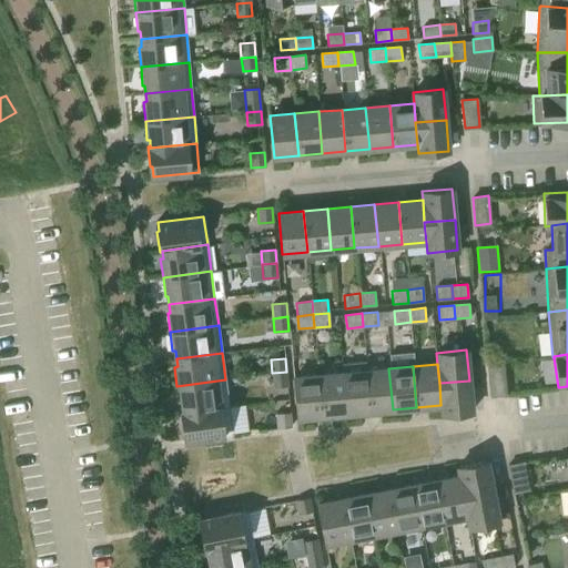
[(490,395),(506,394),(503,366),(488,367),(490,395)]
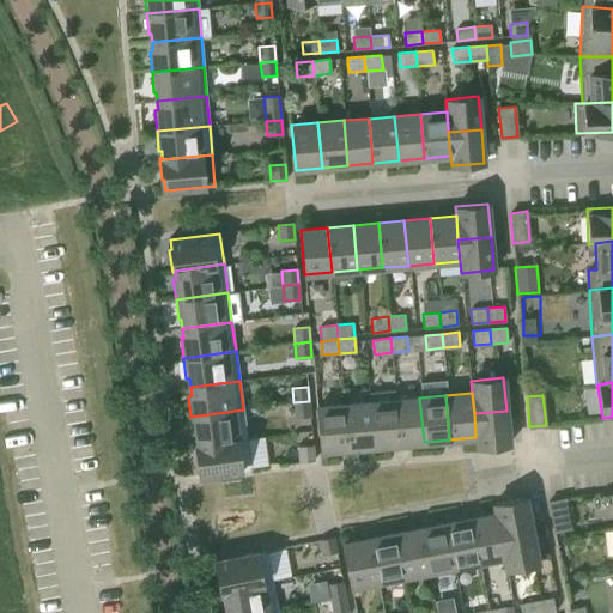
[(424,442),(419,398),(394,400),(398,444),(424,442)]
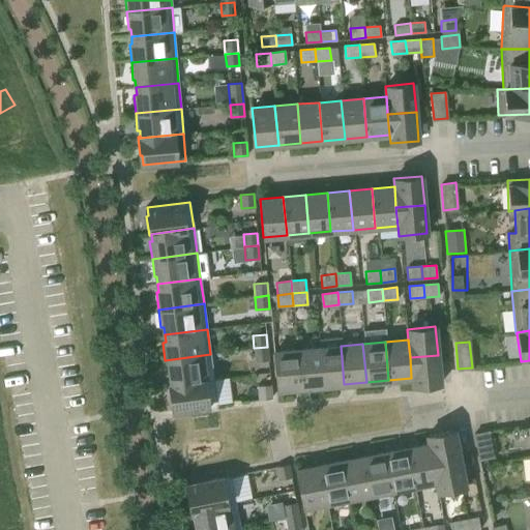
[(344,384),(341,346),(319,348),(322,386),(344,384)]
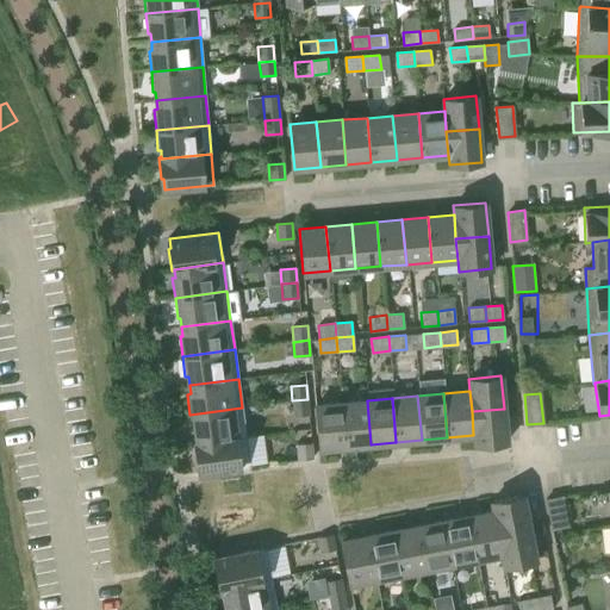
[(307,399),(292,400),(293,416),(309,415),(307,399)]
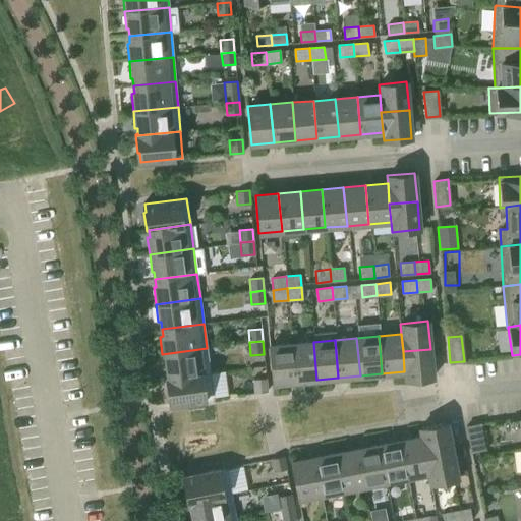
[(316,380),(313,342),(291,343),(295,382),(316,380)]
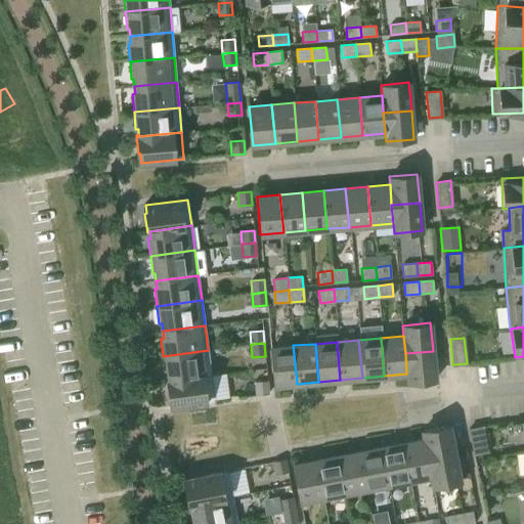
[(297,384),(293,345),(270,347),(274,386),(297,384)]
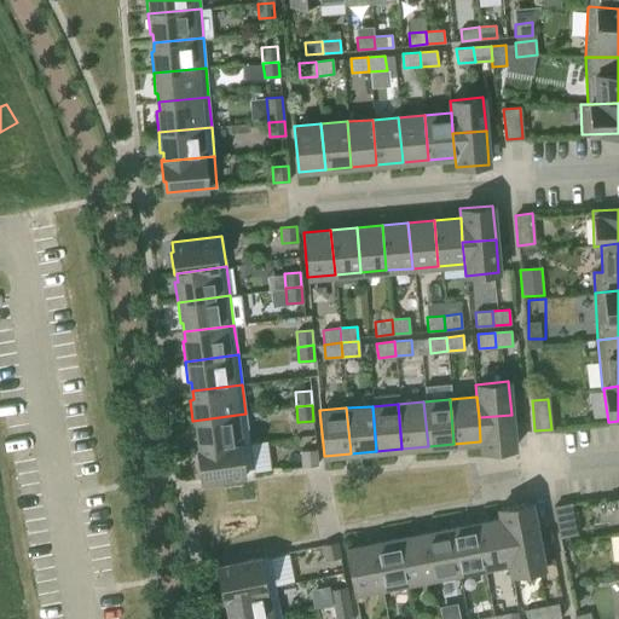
[(249,443),(246,414),(192,421),(196,441),(198,440),(200,447),(200,450),(249,443)]
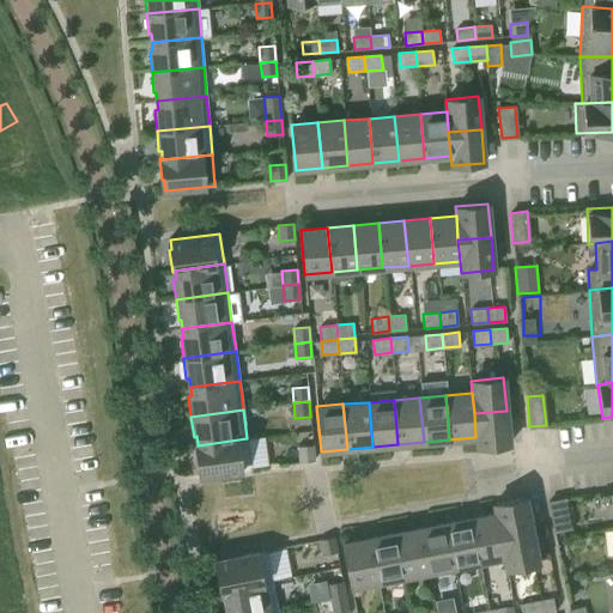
[(474,413),(475,437),(477,447),(509,444),(507,411),(474,413)]
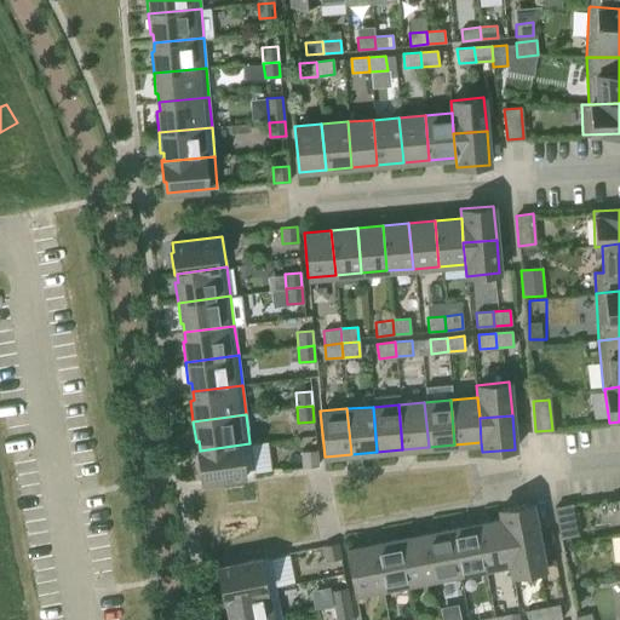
[(9,428),(0,429),(0,441),(11,440),(9,428)]
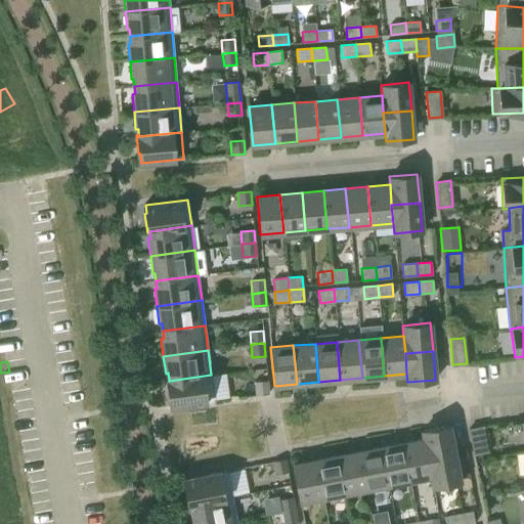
[(169,381),(169,379),(167,380),(169,398),(171,398),(172,406),(215,401),(211,375),(169,381)]
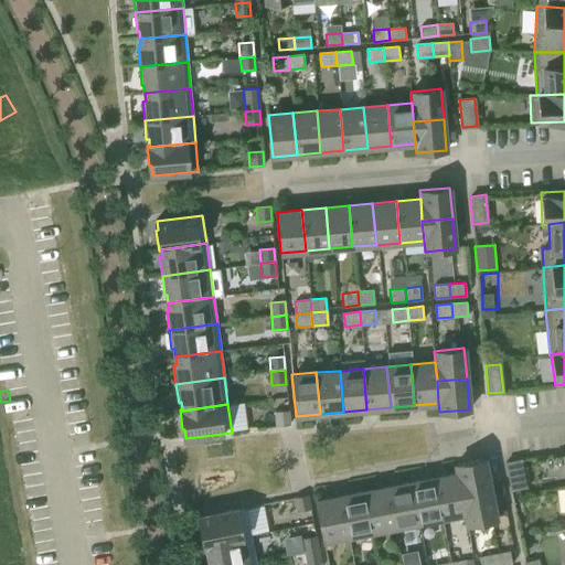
[(276,425),(289,424),(288,411),(274,412),(276,425)]
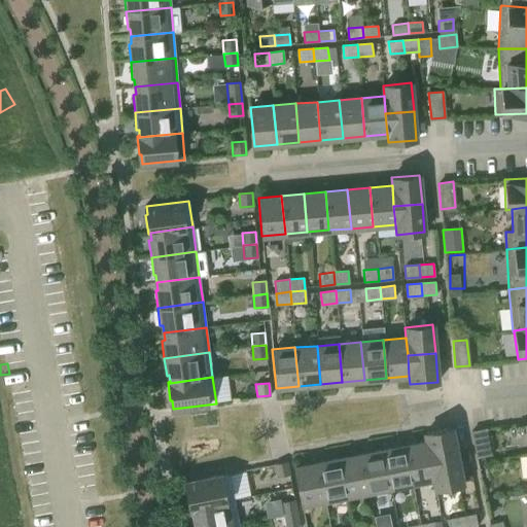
[(12,390),(0,391),(0,392),(1,401),(13,400),(12,390)]
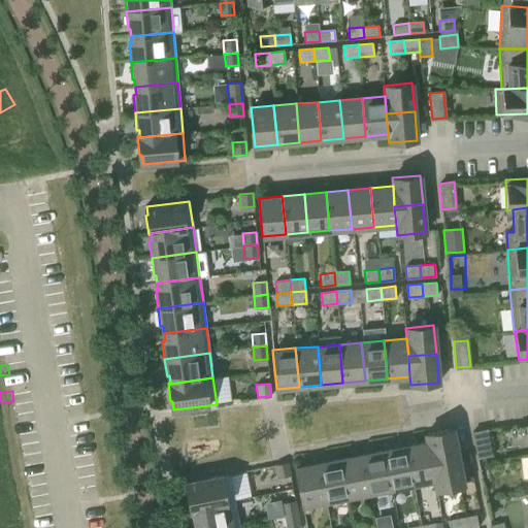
[(13,401),(1,402),(3,413),(15,410),(13,401)]
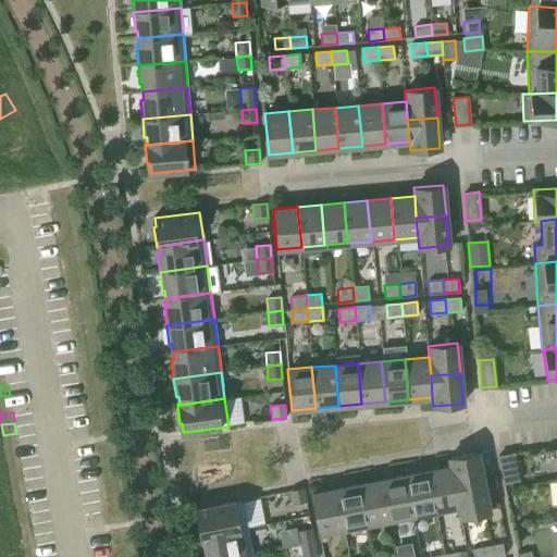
[(454,487),(483,482),(478,453),(448,458),(449,467),(454,487)]
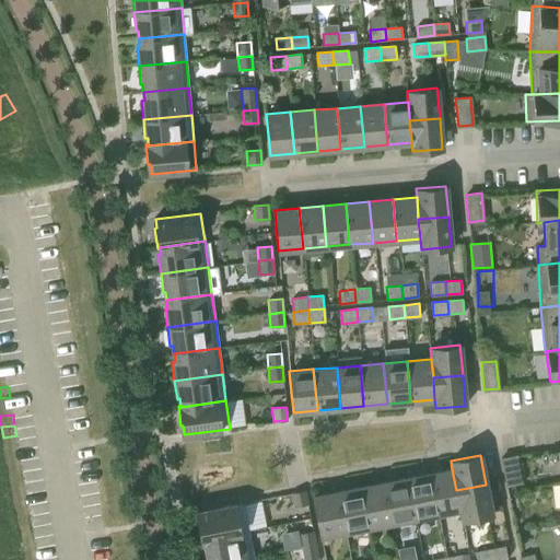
[(506,486),(521,482),(515,455),(501,458),(506,486)]
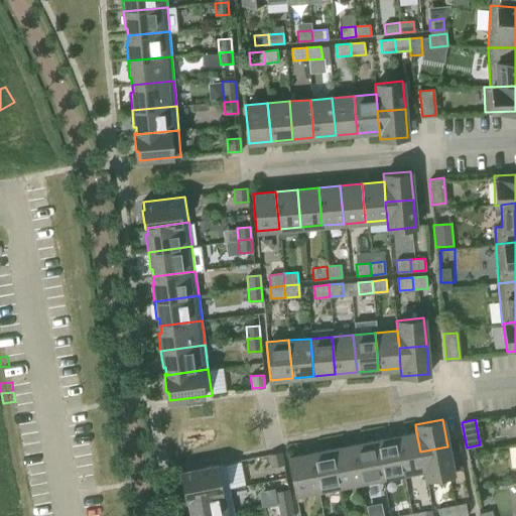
[(420,452),(416,432),(395,436),(402,474),(424,469),(420,452)]
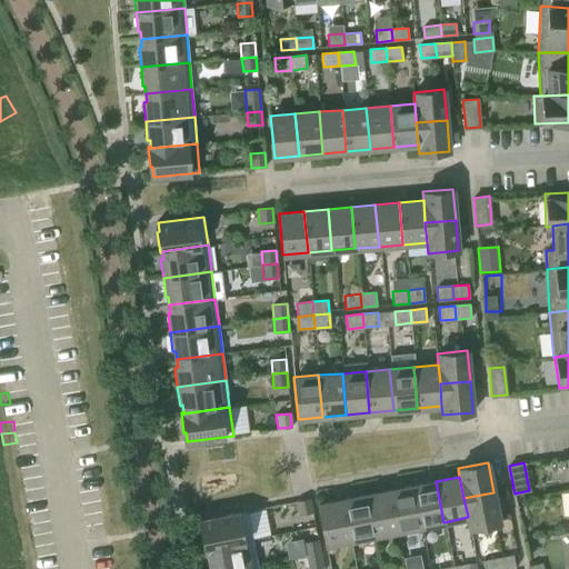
[(443,522),(436,481),(412,486),(420,527),(443,522)]
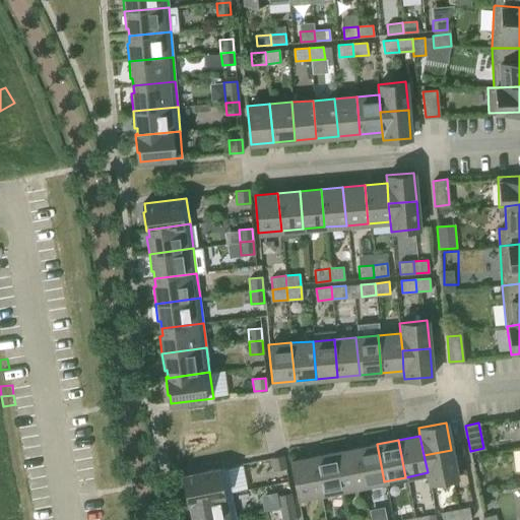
[(377,444),(355,448),(363,485),(384,481),(377,444)]
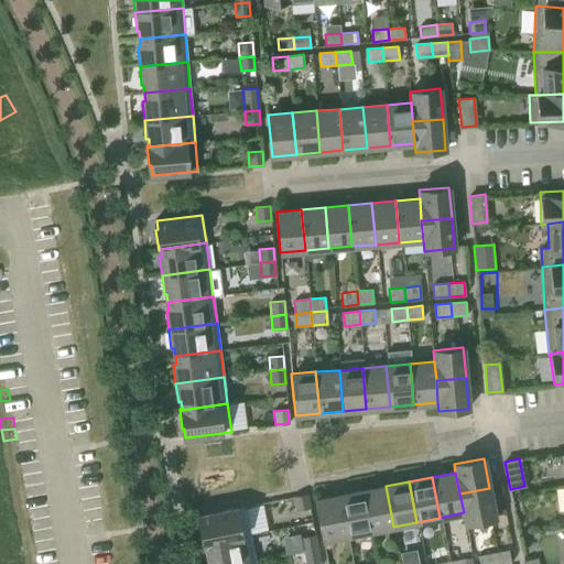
[(393,527),(386,486),(361,490),(370,531),(393,527)]
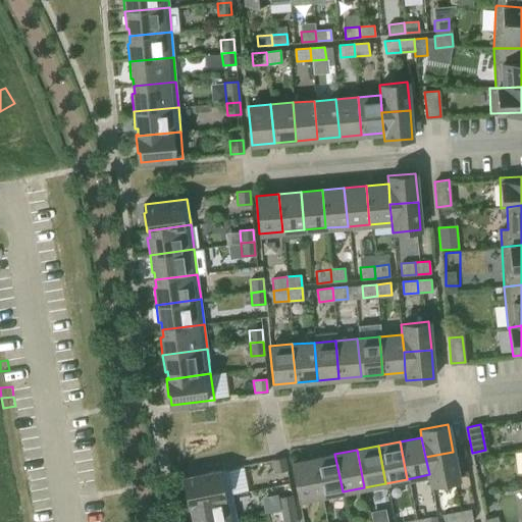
[(453,452),(425,457),(429,474),(430,484),(458,479),(453,452)]
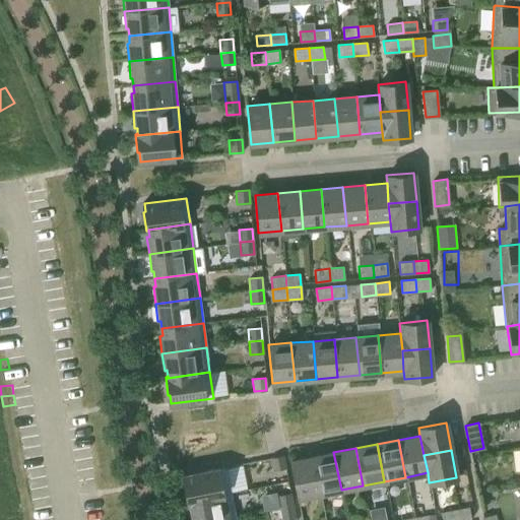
[(333,452),(312,456),(320,494),(341,490),(333,452)]
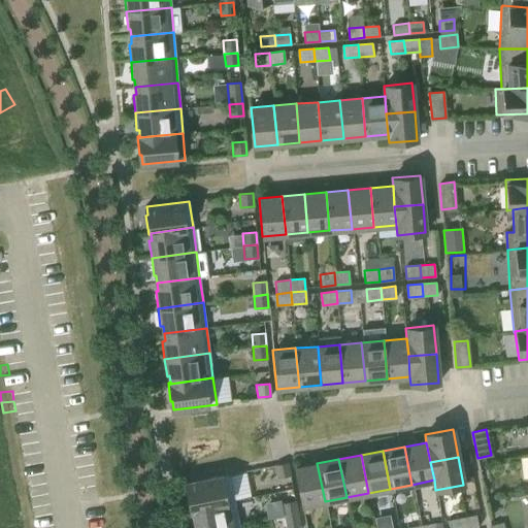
[(288,462),(274,465),(276,477),(290,475),(288,462)]
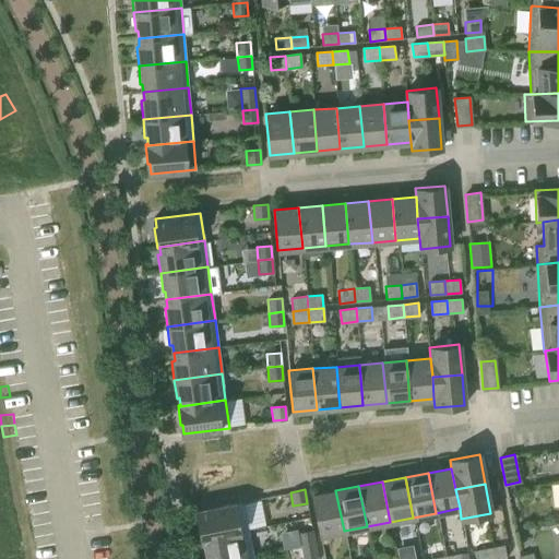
[(344,531),(335,490),(312,495),(320,535),(344,531)]
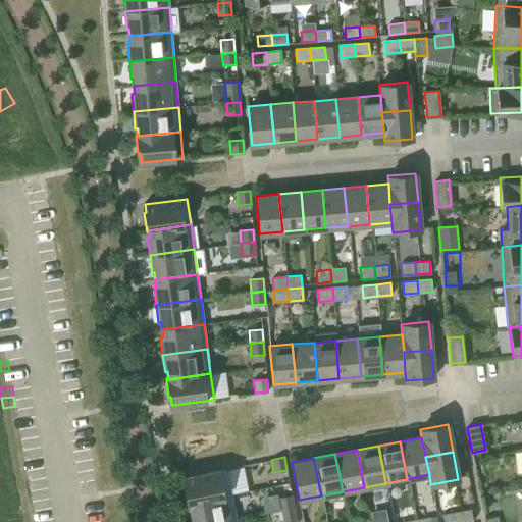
[(190,503),(231,494),(226,468),(185,476),(187,485),(185,485),(188,505),(191,504),(190,503)]
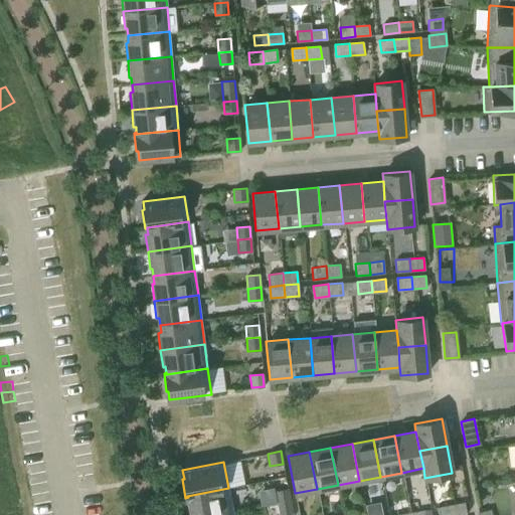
[(187,496),(188,497),(189,503),(186,503),(188,514),(215,514),(233,512),(228,488),(187,496)]
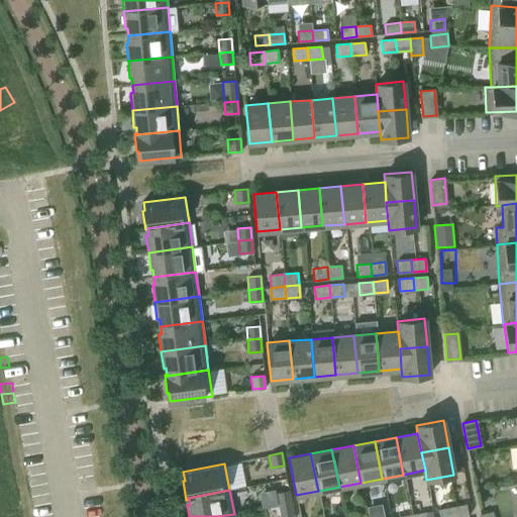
[(279,505),(291,503),(289,490),(276,493),(279,505)]
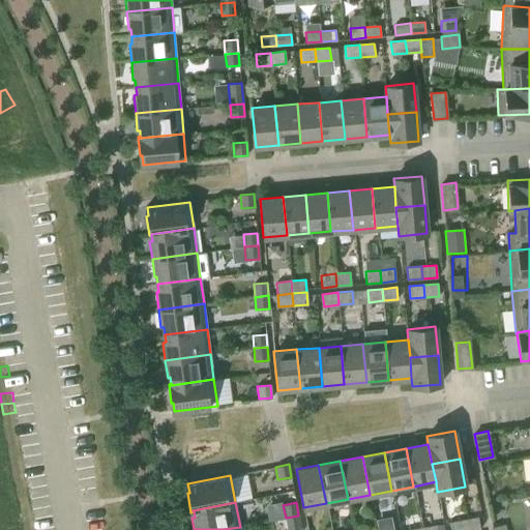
[(290,529),(300,528),(298,516),(286,518),(287,529),(290,529)]
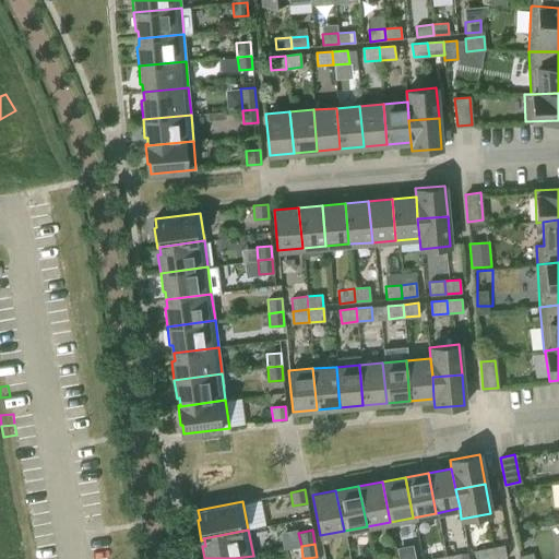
[(489,548),(490,558),(501,558),(507,558),(503,545),(489,548)]
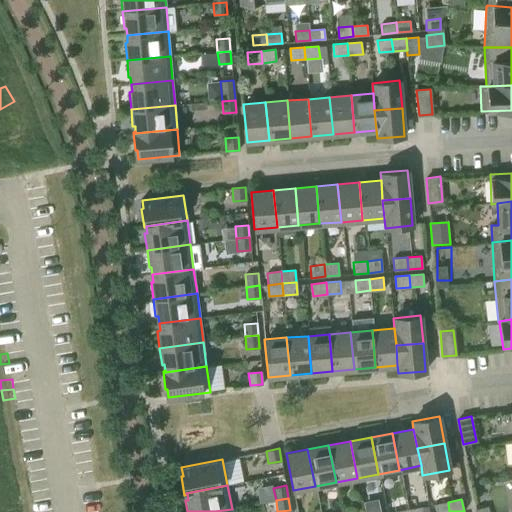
[(449,511),(448,502),(434,505),(435,511),(449,511)]
